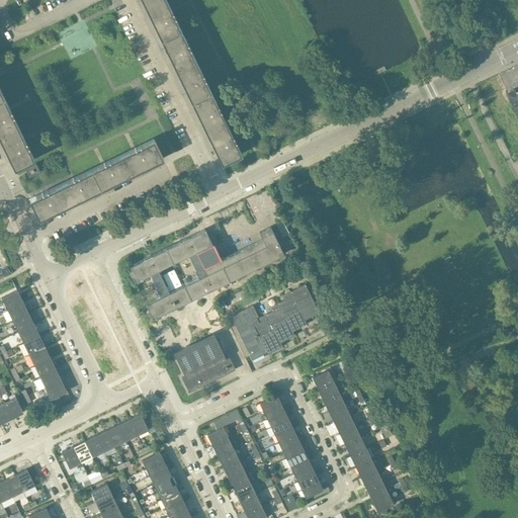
[(162,0),(142,0),(146,8),(155,4),(162,0)]
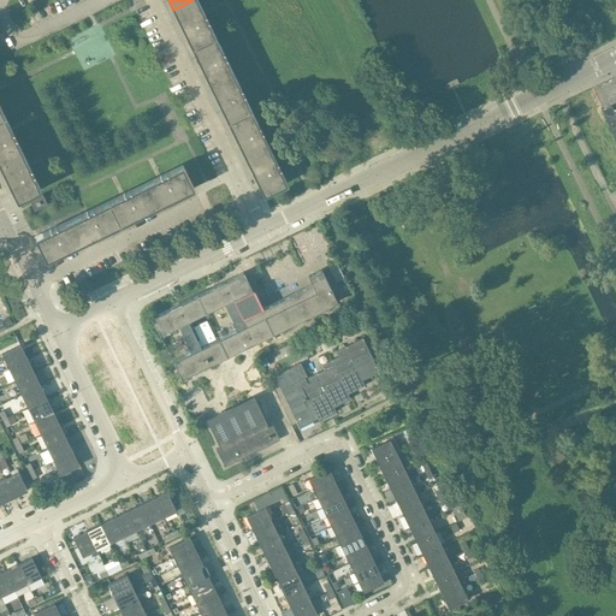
[(196,0),(193,0),(184,5),(173,10),(191,47),(214,36),(196,0)]
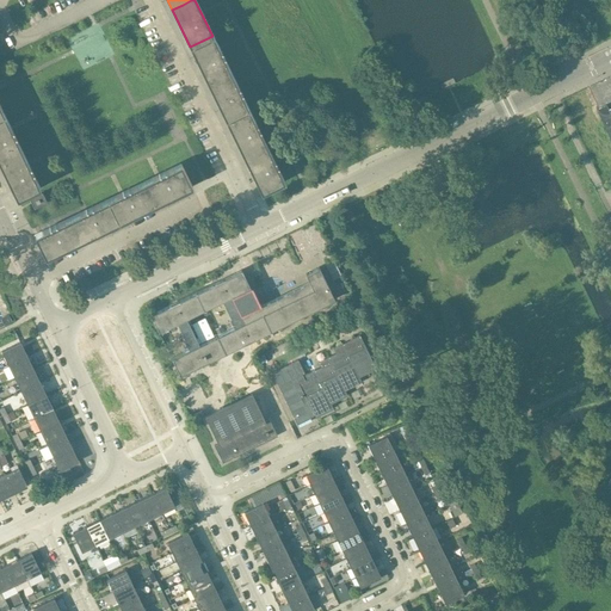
[(230,72),(213,36),(190,47),(208,82),(230,72)]
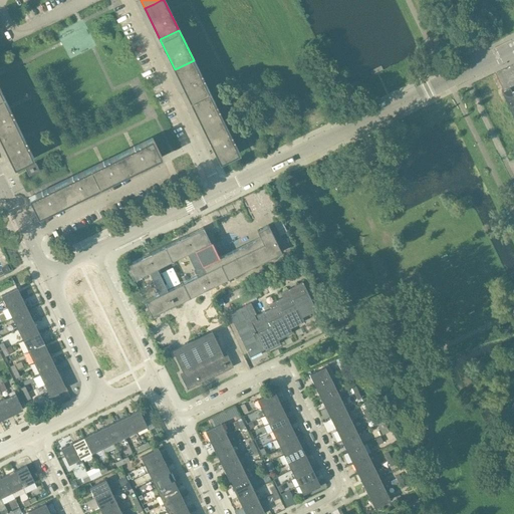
[(209,91),(194,60),(175,69),(190,100),(199,96),(209,91)]
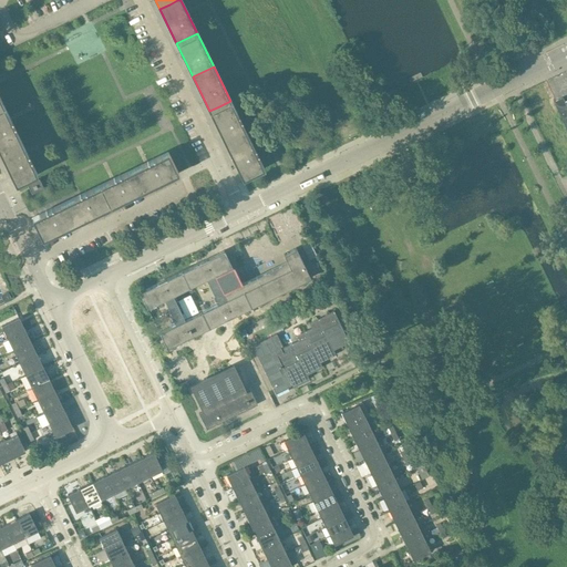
[(566,104),(566,105),(563,98),(554,102),(566,129),(566,104)]
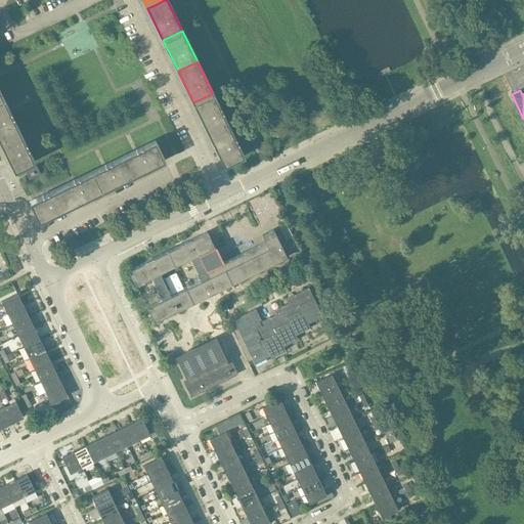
[(213,93),(203,98),(193,102),(209,134),(218,129),(228,124),(213,93)]
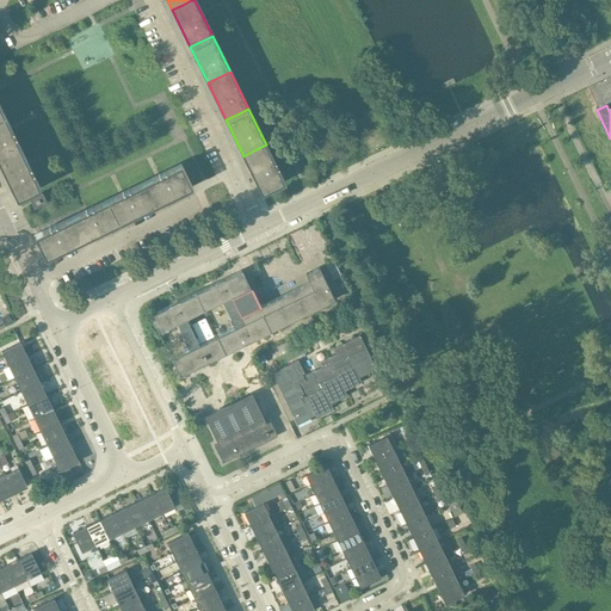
[(4,115),(0,116),(0,161),(10,158),(22,152),(4,115)]
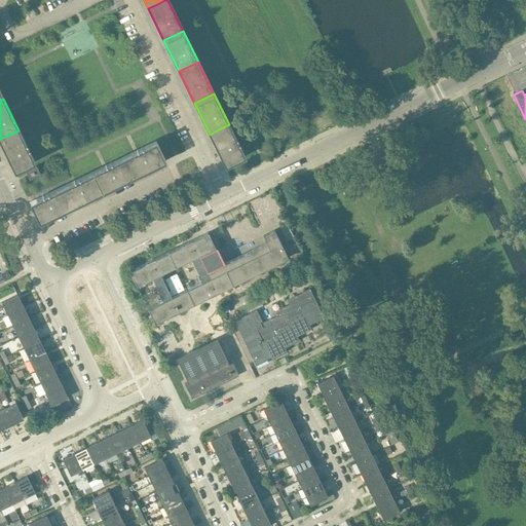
[(229,124),(219,129),(210,135),(225,165),(245,156),(229,124)]
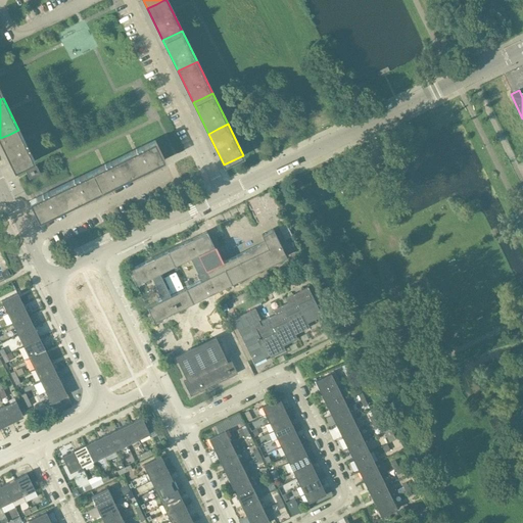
[(18,130),(8,135),(0,138),(0,141),(14,171),(34,161),(18,130)]
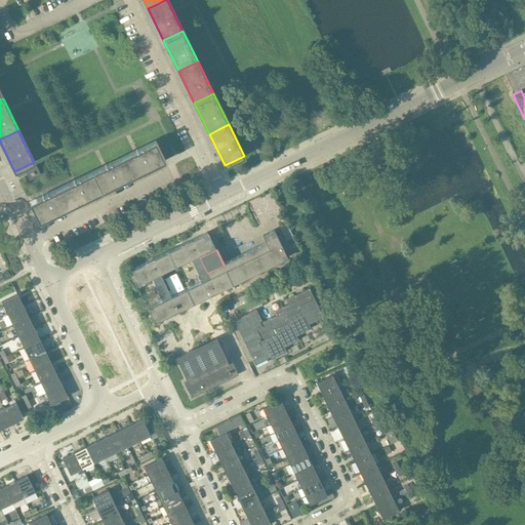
[(155,140),(136,150),(124,156),(133,175),(165,160),(155,140)]
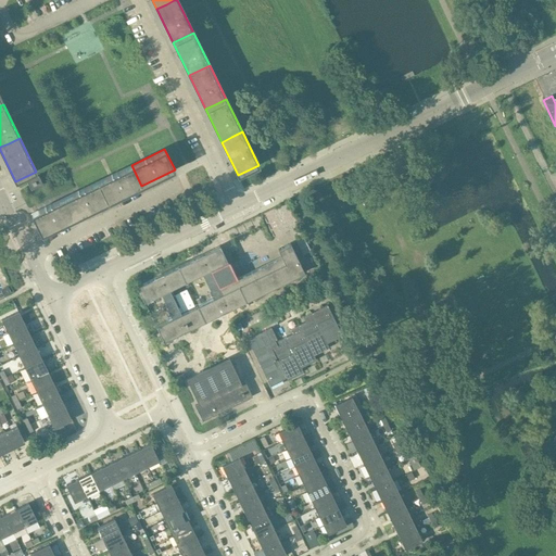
[(131,165),(111,175),(98,181),(108,202),(141,186),(131,165)]
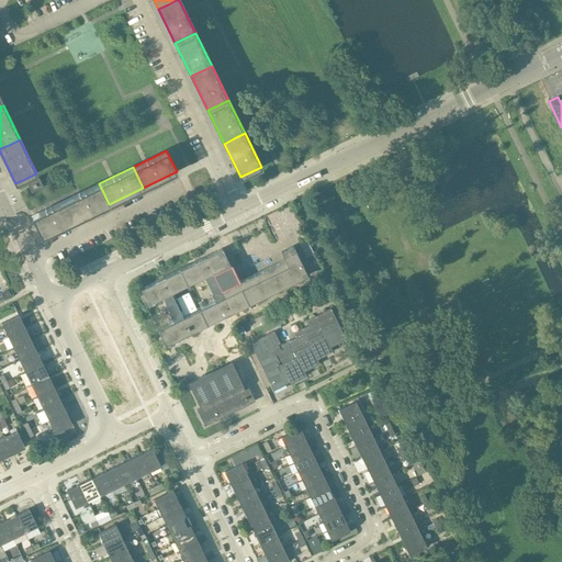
[(38,177),(26,183),(31,192),(43,187),(38,177)]
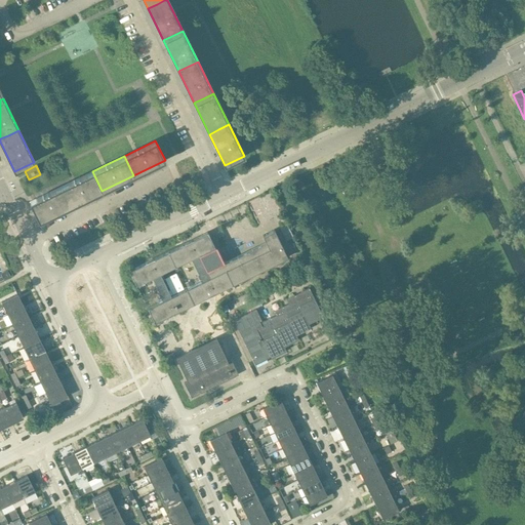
[(92,171),(74,180),(61,187),(71,206),(102,191),(92,171)]
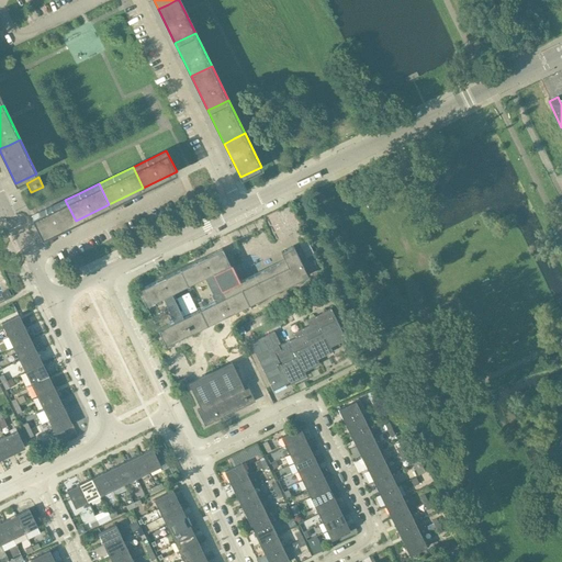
[(65,200),(45,210),(32,216),(42,237),(76,221),(65,200)]
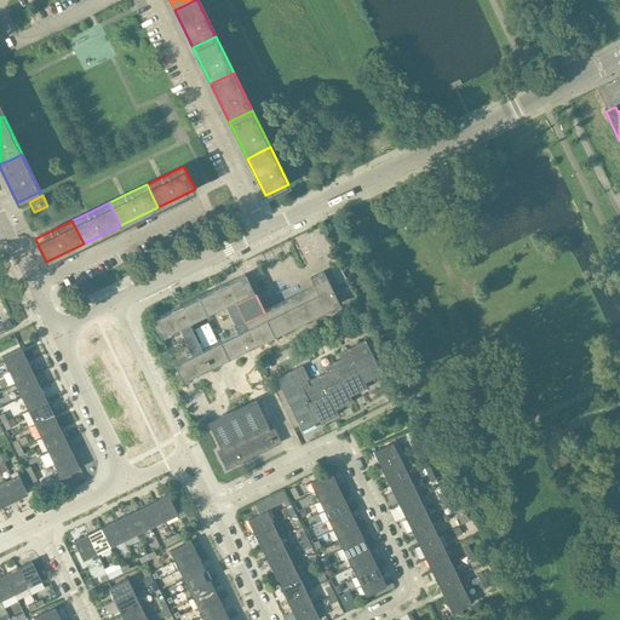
[(310,279),(314,287),(263,311),(245,274),(216,288),(153,320),(161,337),(179,327),(187,343),(189,346),(193,355),(189,356),(173,363),(179,374),(182,379),(182,382),(211,367),(228,359),(273,337),(275,336),(339,304),(323,271),(310,279)]
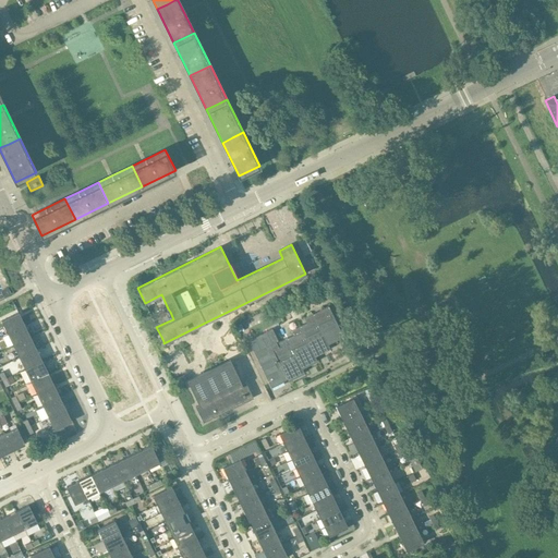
[(327,344),(343,337),(328,306),(319,311),(322,315),(315,318),(313,314),(304,318),(306,325),(301,327),(300,326),(291,330),(294,337),(288,340),(287,338),(279,342),(271,328),(247,340),(271,388),(283,381),(282,380),(287,378),(288,381),(304,373),(302,368),(317,361),(315,356),(330,349),(327,344)]
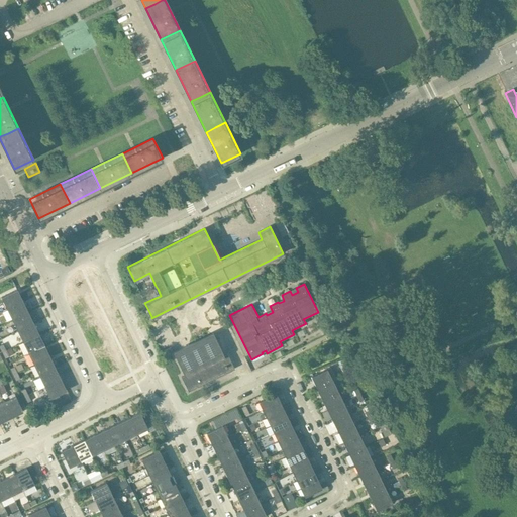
[(17,290),(1,297),(7,309),(22,301),(17,290)]
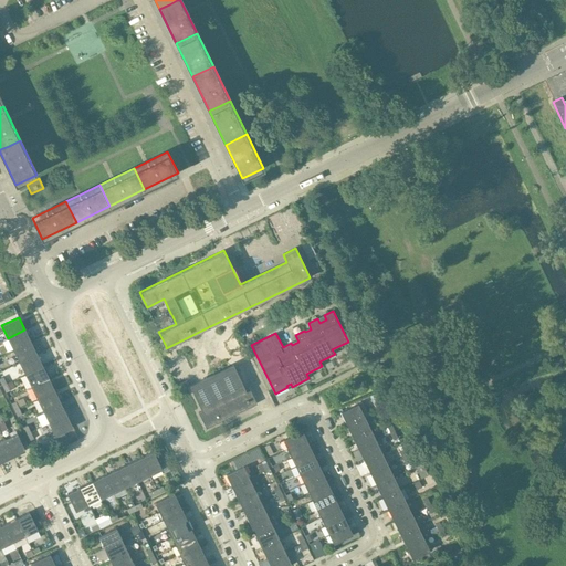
[(24,329),(8,338),(13,350),(31,342),(24,329)]
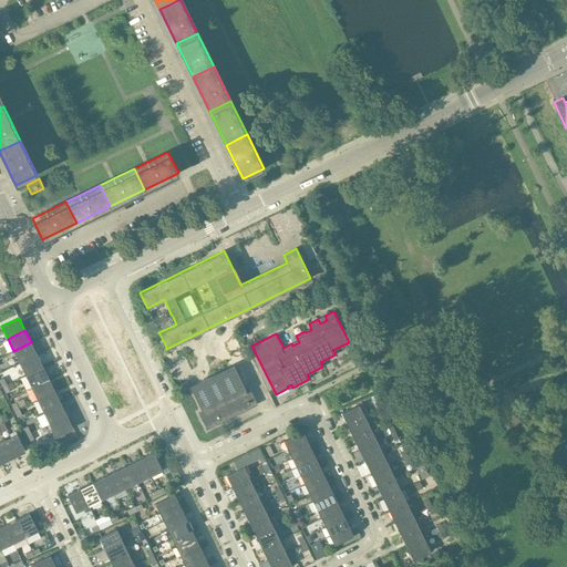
[(31,342),(13,351),(20,363),(37,356),(31,342)]
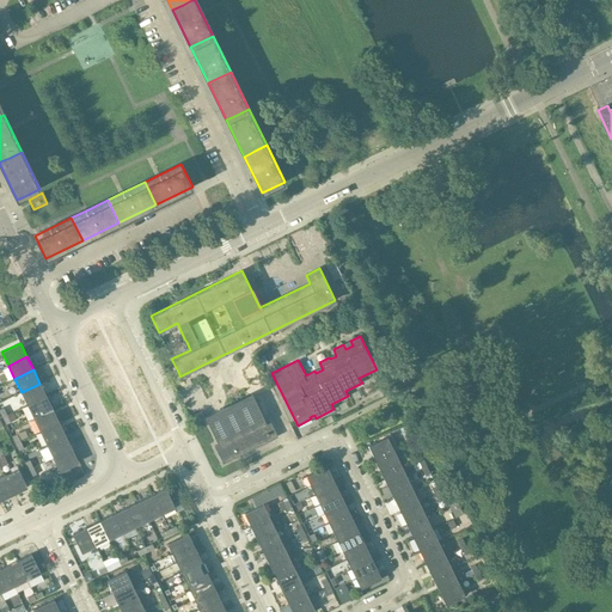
[(40,384),(22,392),(28,405),(47,396),(40,384)]
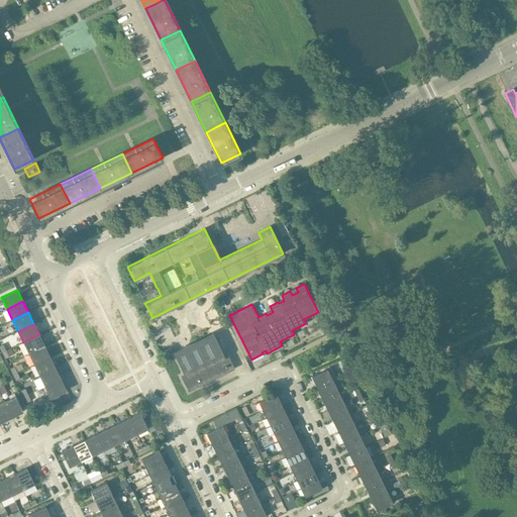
[(224,356),(213,334),(213,333),(173,352),(184,376),(181,377),(188,392),(234,369),(227,354),(224,356)]
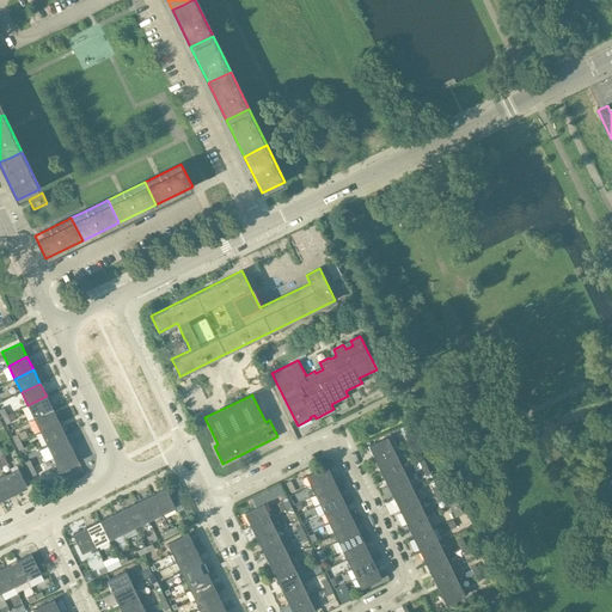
[(47,396),(28,405),(34,418),(53,409),(47,396)]
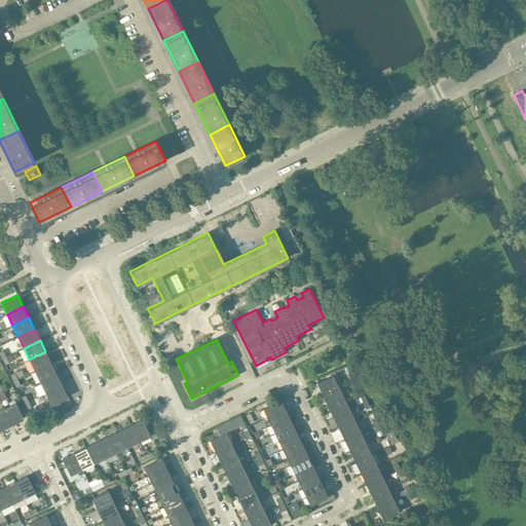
[(45,351),(29,360),(35,371),(50,364),(45,351)]
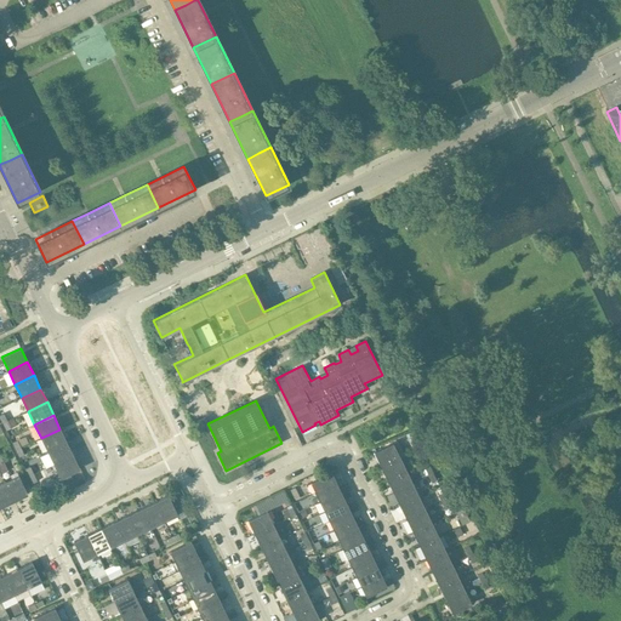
[(193,423),(197,429),(208,423),(205,417),(193,423)]
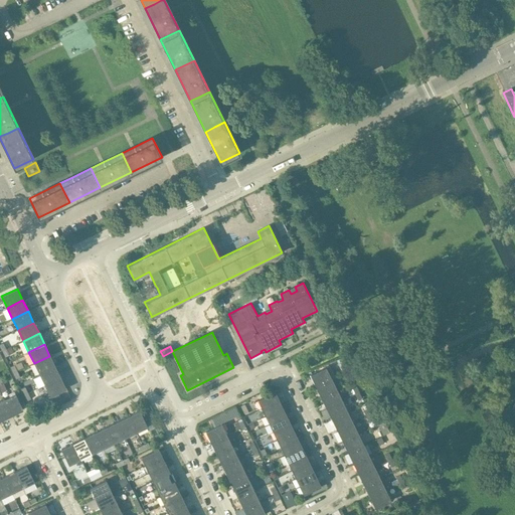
[(49,356),(34,363),(39,374),(55,366),(49,356)]
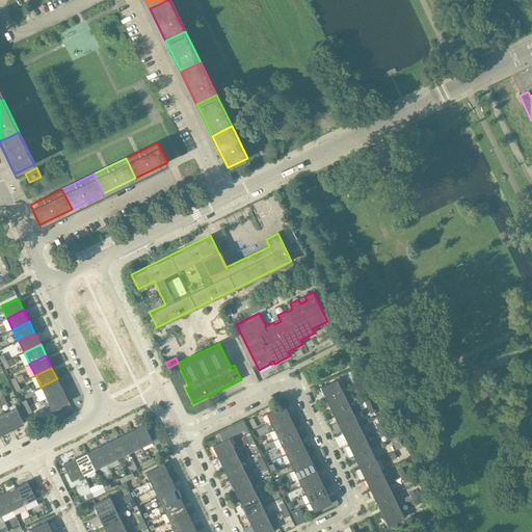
[(352,369),(347,372),(350,379),(351,379),(353,384),(355,384),(360,382),(356,377),(352,369)]
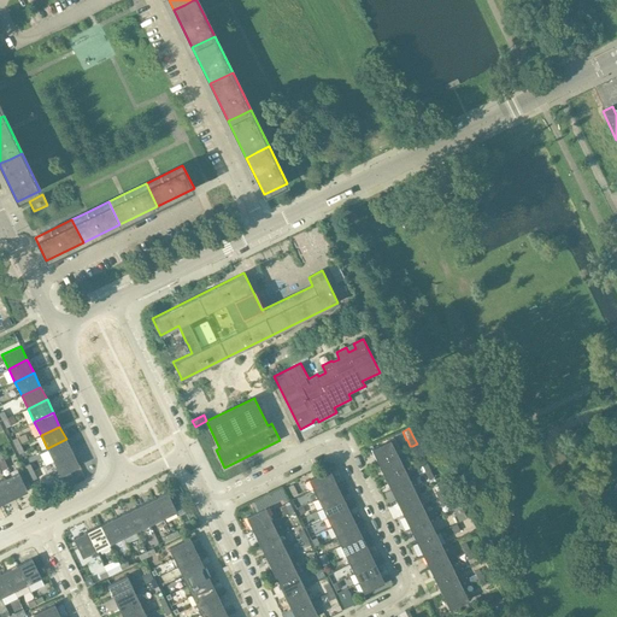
[(66,439),(47,448),(53,462),(72,453),(66,439)]
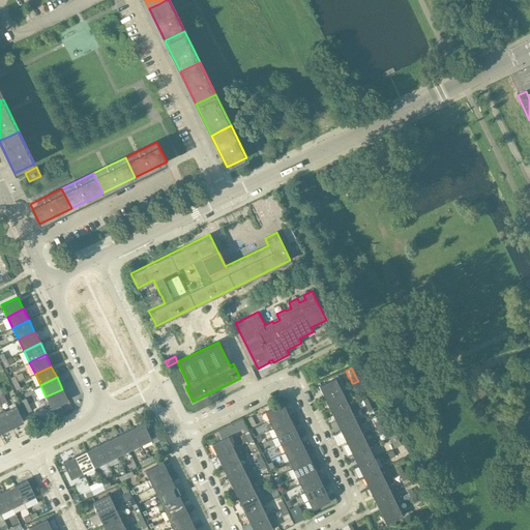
[(344,388),(339,377),(335,379),(334,378),(319,386),(324,398),(341,390),(344,388)]
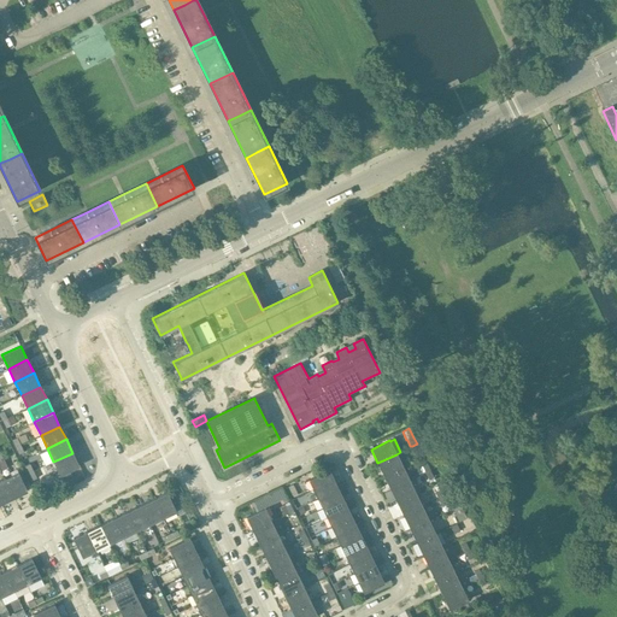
[(72,453),(53,462),(60,475),(78,465),(72,453)]
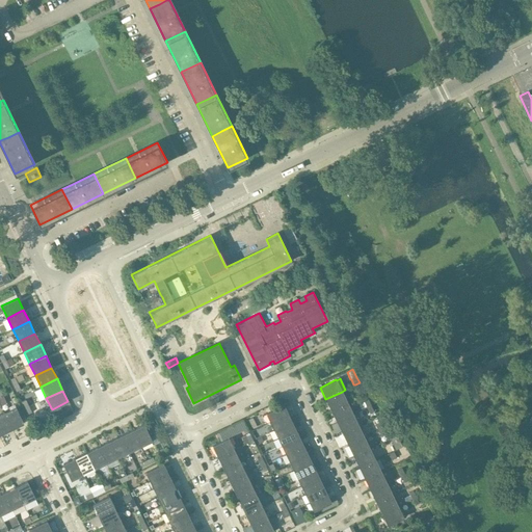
[(347,403),(342,392),(325,399),(331,410),(347,403)]
